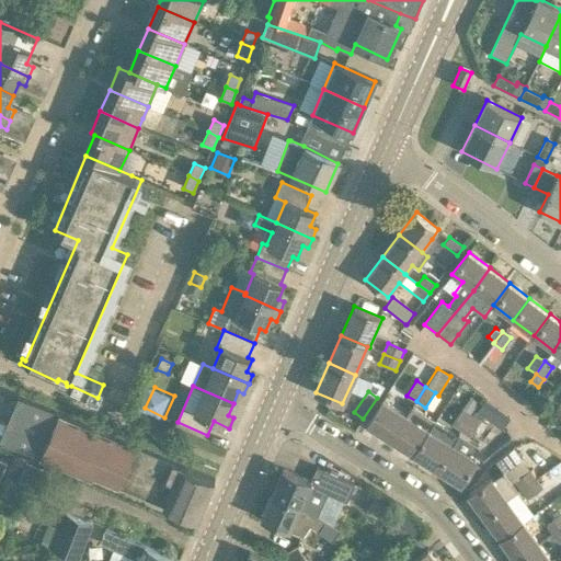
[(391,439),(412,407),(389,391),(384,399),(367,424),(391,439)]
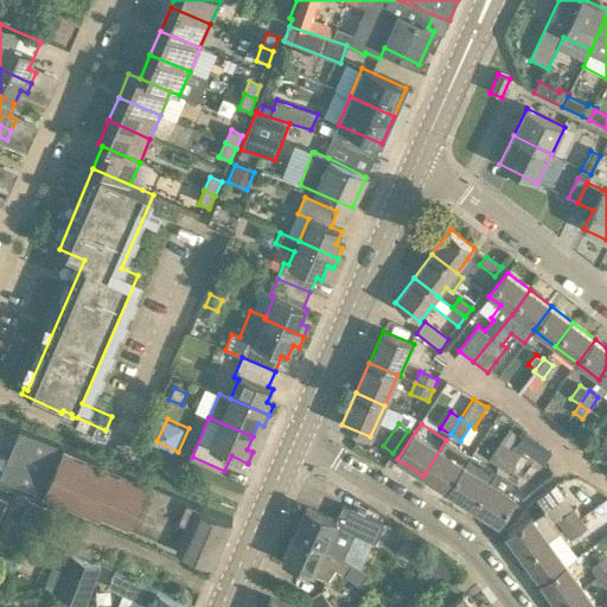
[(19,428),(0,473),(0,477),(100,519),(102,516),(128,528),(129,528),(147,483),(19,428)]
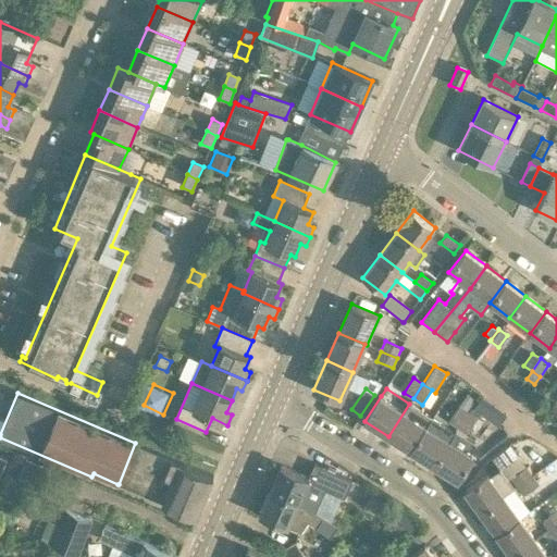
[(490,423),(496,412),(478,401),(471,412),(490,423)]
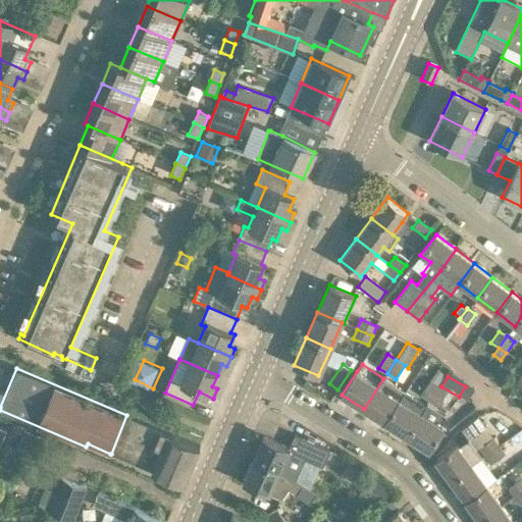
[(385,422),(405,392),(383,378),(364,409),(385,422)]
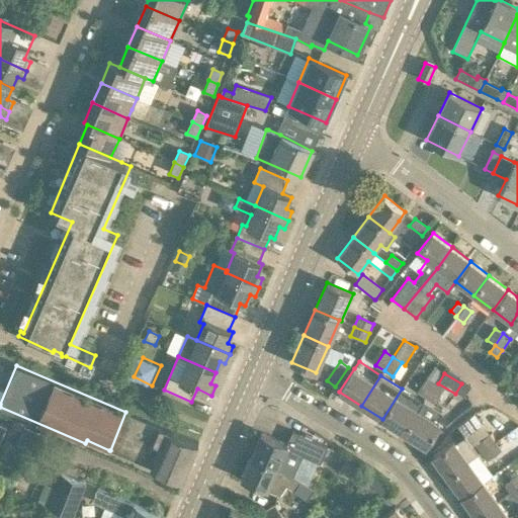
[(426,398),(434,382),(427,378),(418,393),(426,398)]
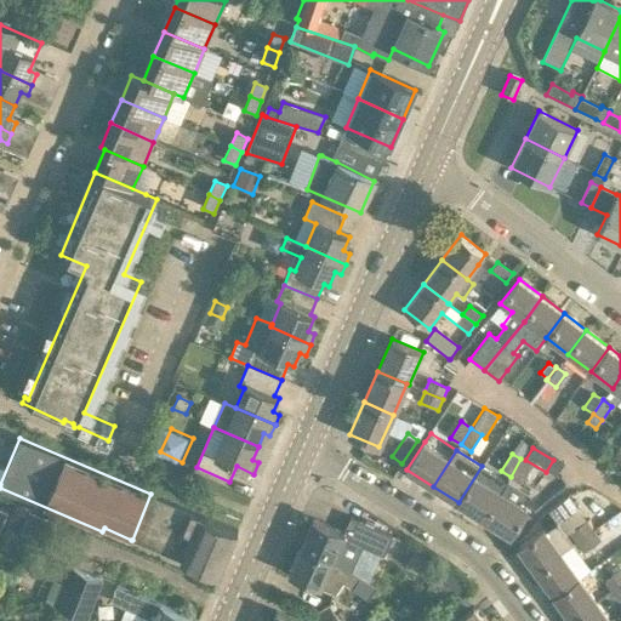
[(520,459),(511,477),(520,484),(533,466),(520,459)]
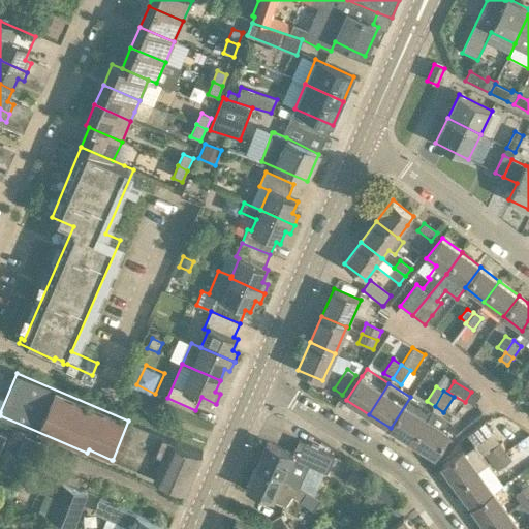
[(412,441),(432,410),(410,397),(391,428),(412,441)]
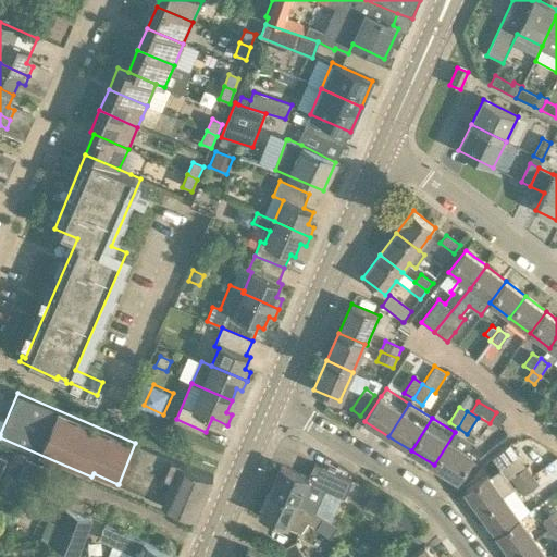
[(455,432),(434,465),(458,480),(474,455),(450,441),(456,433),(455,432)]
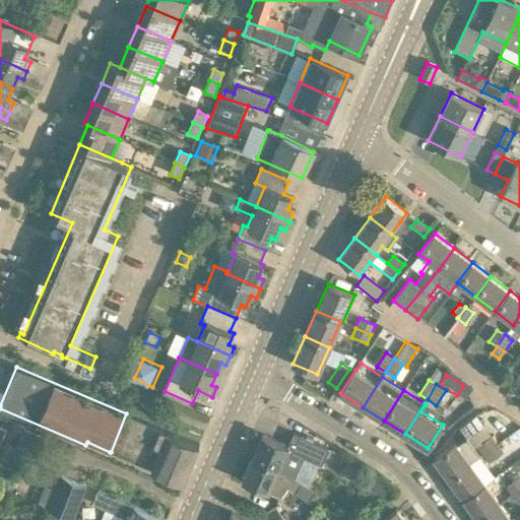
[(126,413),(111,452),(183,482),(199,444),(126,413)]
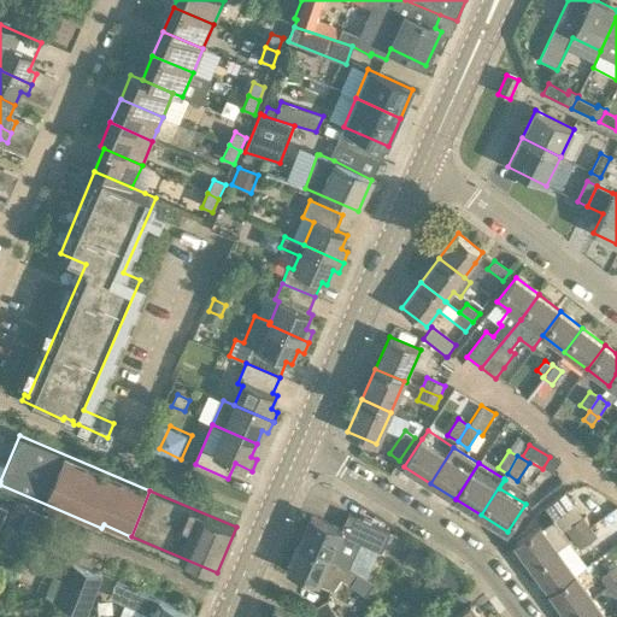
[(558,547),(589,526),(575,505),(545,527),(541,523),(516,542),(533,566),(558,547)]
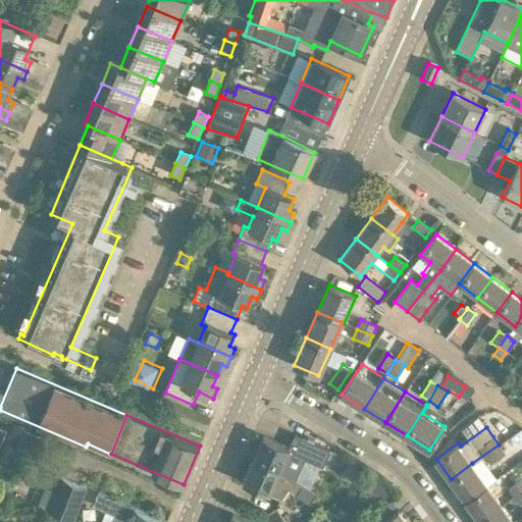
[(44,436),(24,428),(17,447),(37,455),(44,436)]
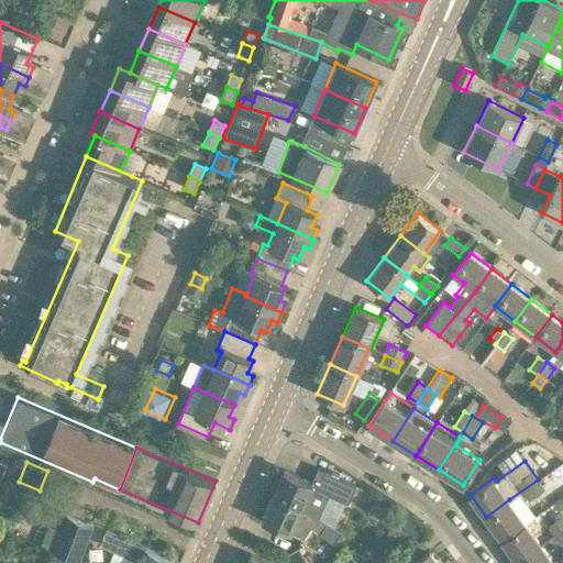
[(311,483),(284,470),(273,496),(301,509),(318,520),(329,495),(348,504),(356,486),(318,468),(311,483)]
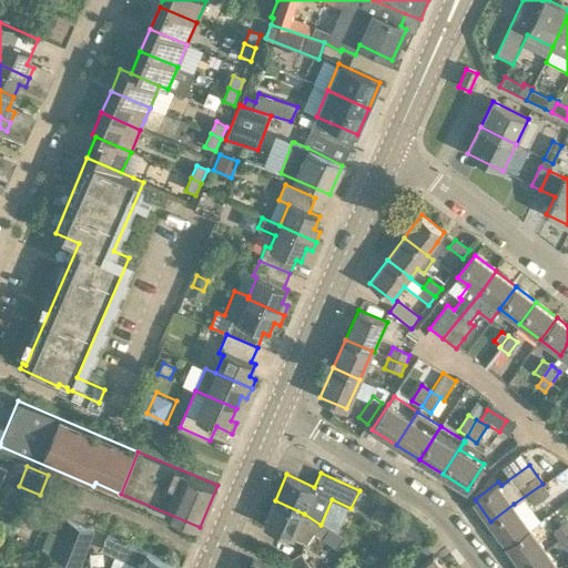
[(543,485),(527,496),(534,505),(549,494),(543,485)]
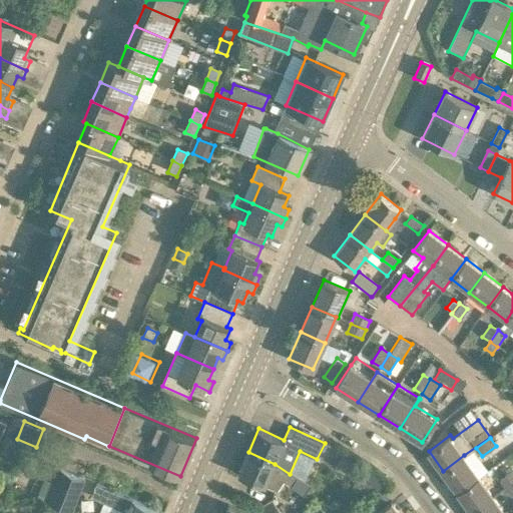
[(280,479),(291,487),(297,479),(290,474),(275,464),(248,452),(238,473),(275,490),(280,479)]
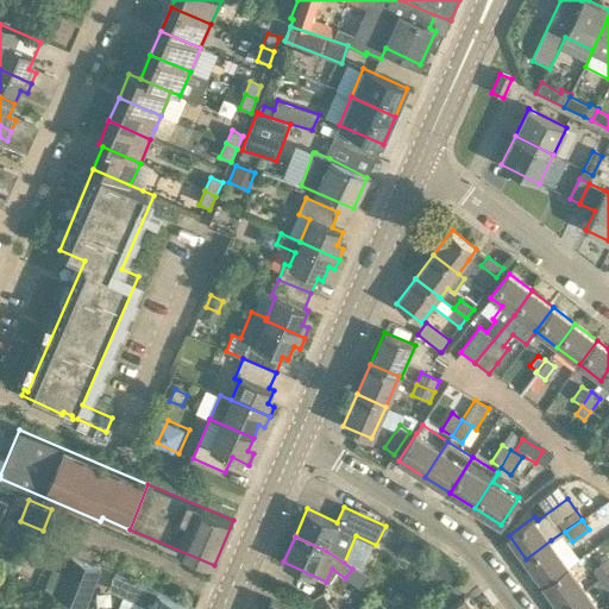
[(545,584),(570,566),(551,540),(526,559),(545,584)]
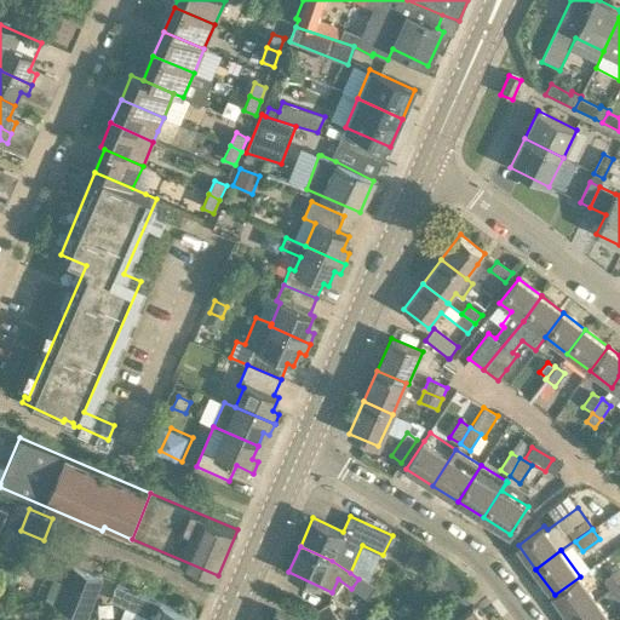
[(87,619),(104,579),(70,566),(63,583),(55,606),(87,619)]
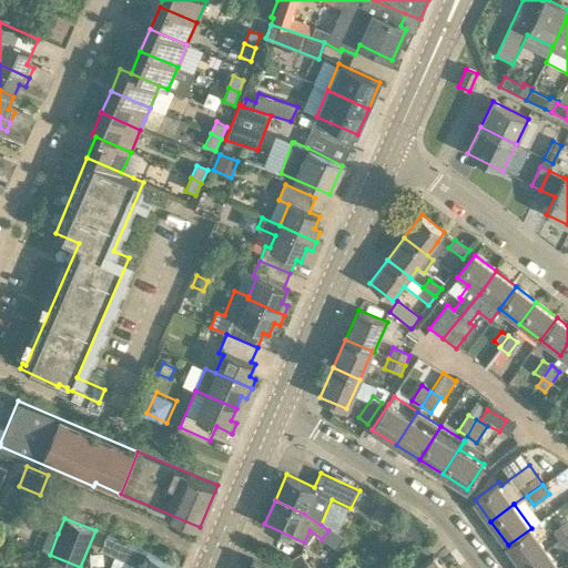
[(560,541),(567,535),(567,521),(554,533),(560,541)]
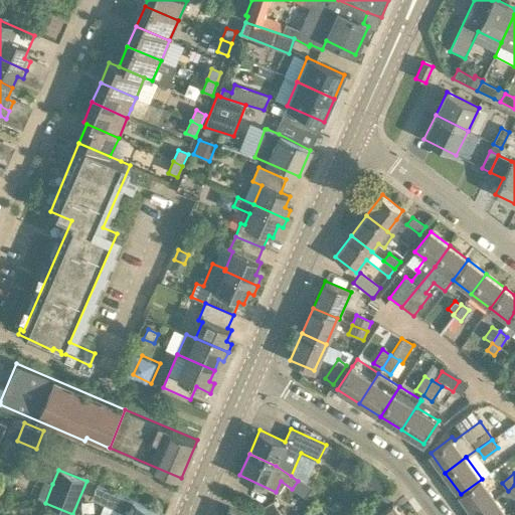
[(475,514),(497,499),(496,498),(502,494),(489,476),(483,480),(482,479),(461,494),(475,514)]
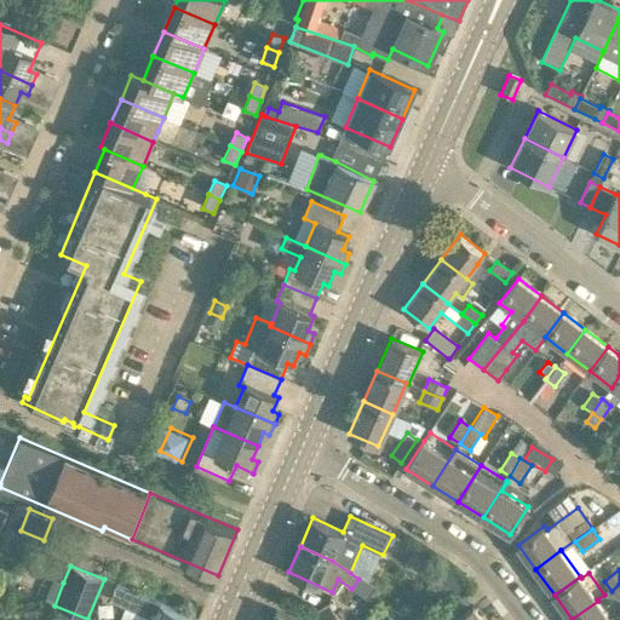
[(375,586),(361,577),(359,579),(351,589),(366,598),(375,586)]
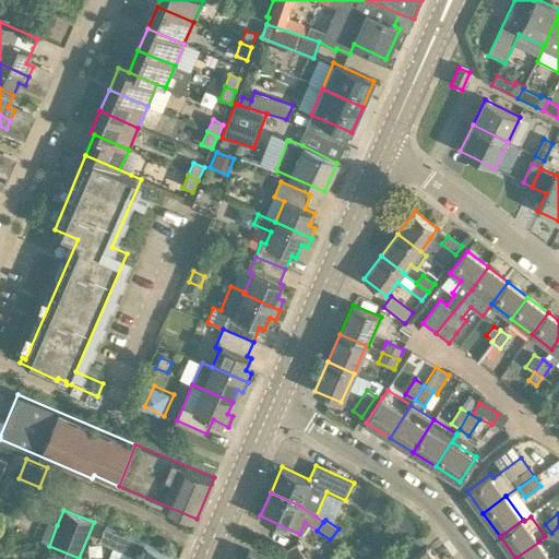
[(380,534),(397,545),(406,530),(389,520),(380,534)]
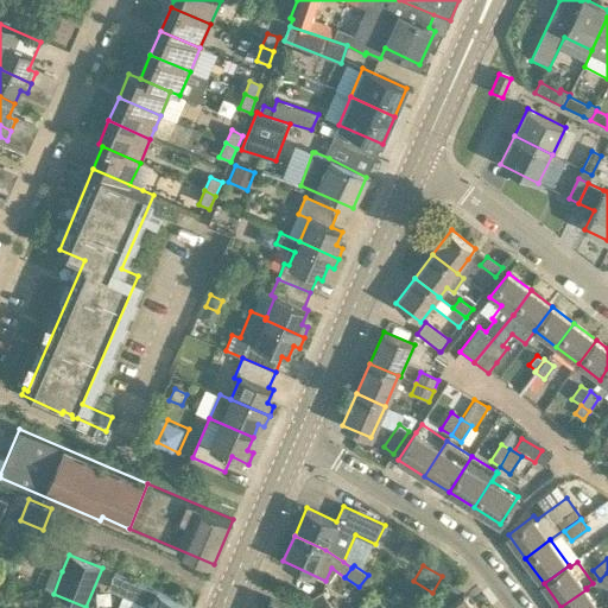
[(54,594),(62,571),(52,567),(43,590),(54,594)]
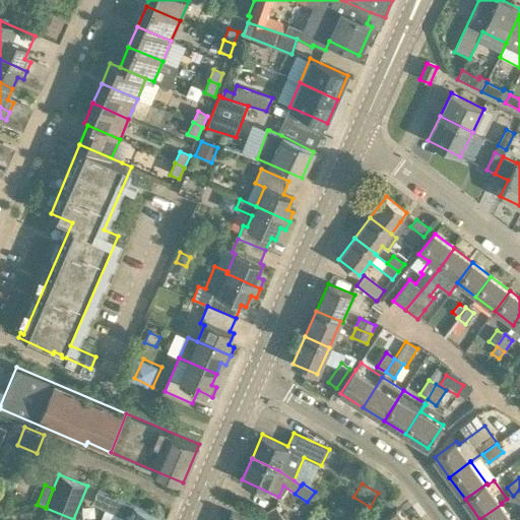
[(101,519),(166,519),(167,519),(99,491),(92,504),(106,509),(102,519),(101,519)]
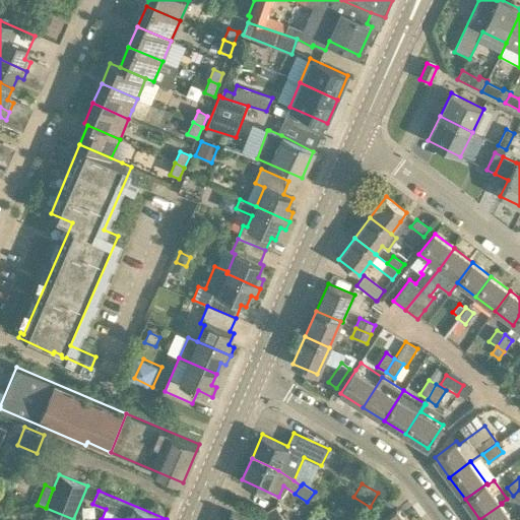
[(479,519),(513,519),(502,504),(479,519)]
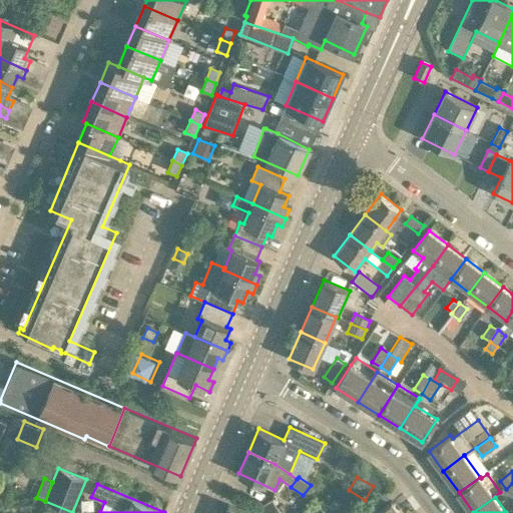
[(261,512),(282,512),(273,499),(258,508),(261,512)]
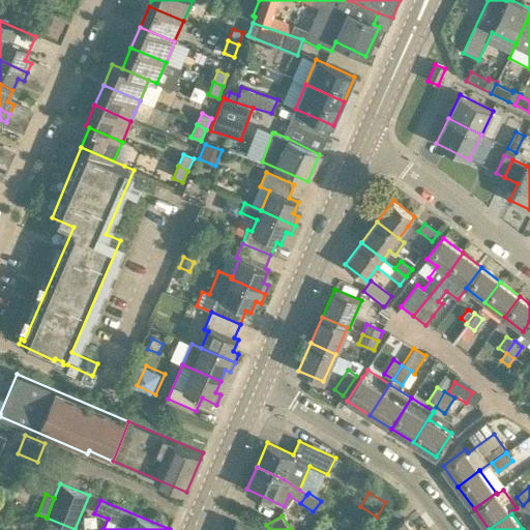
[(411,529),(404,519),(388,529),(411,529)]
